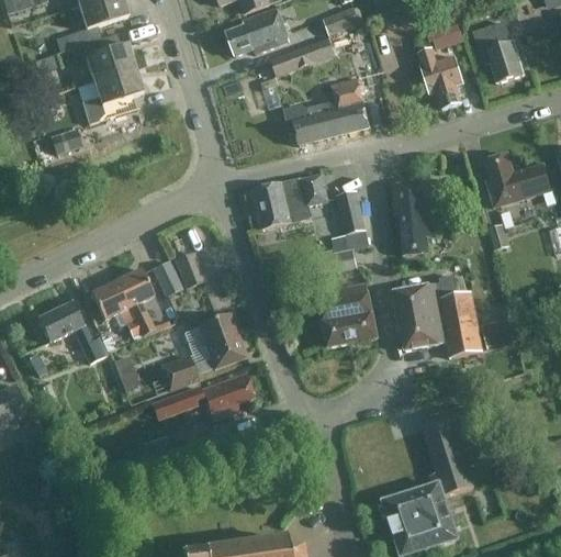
[(2,0),(7,12),(19,8),(17,0),(2,0)]
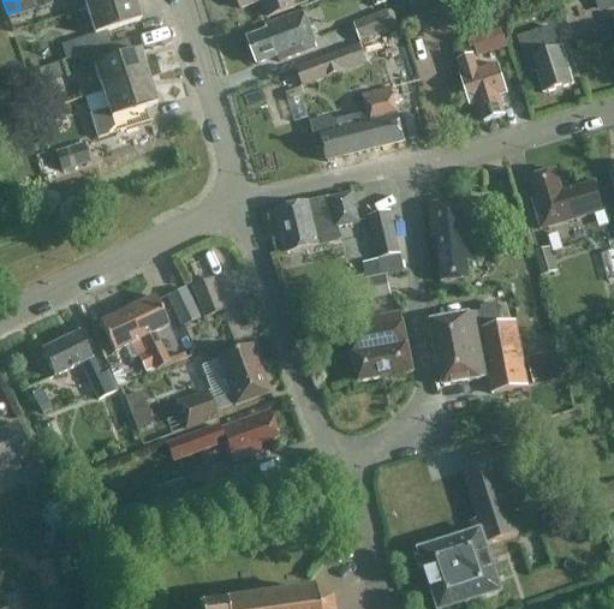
[(67,54),(77,51),(111,40),(106,27),(139,16),(133,0),(96,0),(85,4),(94,29),(63,40),(67,54)]
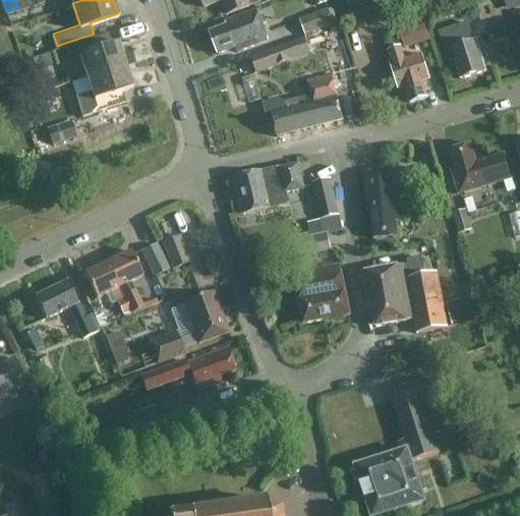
[(203,0),(204,3),(212,0),(222,0),(226,11),(256,0),(203,0)]
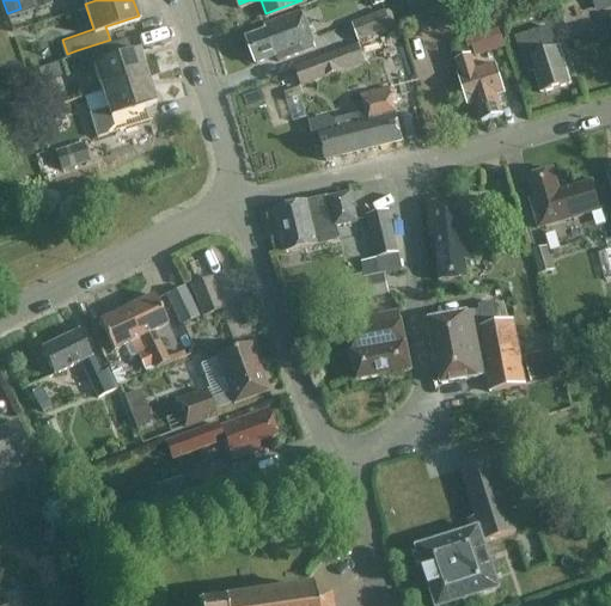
[(391,23),(385,6),(352,19),(359,37),(391,23)]
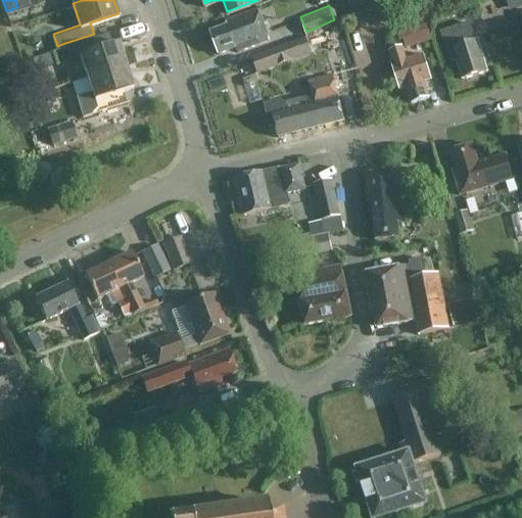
[(240,42),(242,47),(257,41),(269,37),(257,6),(225,17),(227,21),(210,29),(219,50),(240,42)]
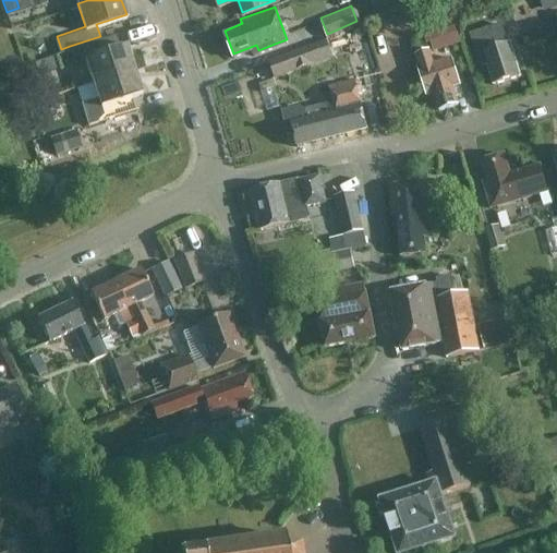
[(509,38),(507,39),(501,21),(470,31),(480,62),(487,60),(494,81),(520,72),(509,38)]
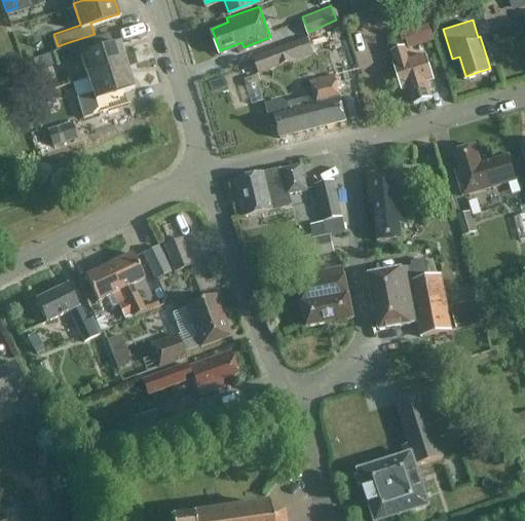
[(419,42),(414,25),(399,30),(402,39),(406,37),(408,46),(419,42)]
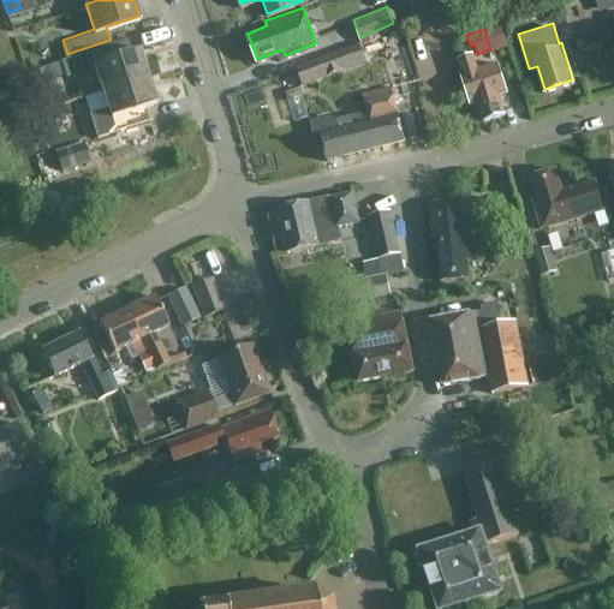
[(131,48),(126,35),(111,40),(77,51),(82,65),(94,61),(102,88),(147,73),(138,46),(131,48)]
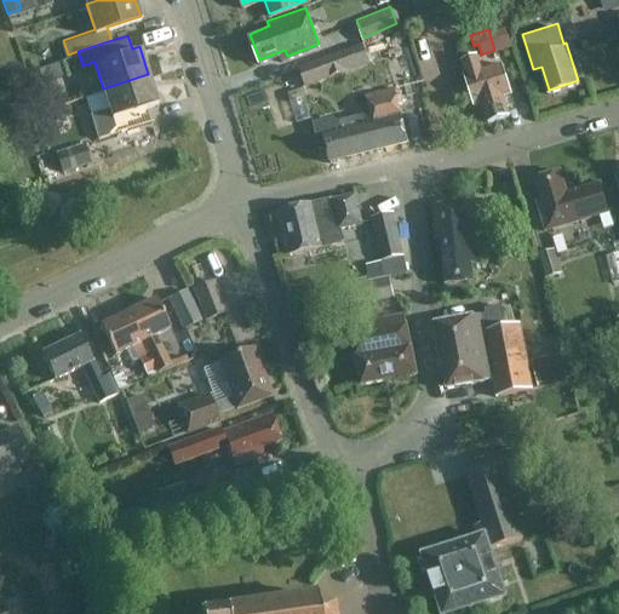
[(348,68),(342,50),(298,64),(303,79),(327,70),(328,75),(348,68)]
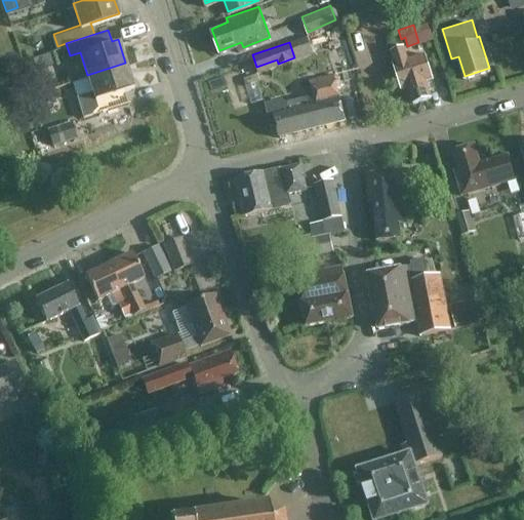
[(425,50),(408,56),(404,43),(390,47),(394,61),(393,61),(400,85),(407,83),(413,100),(431,94),(426,77),(433,75),(425,50)]
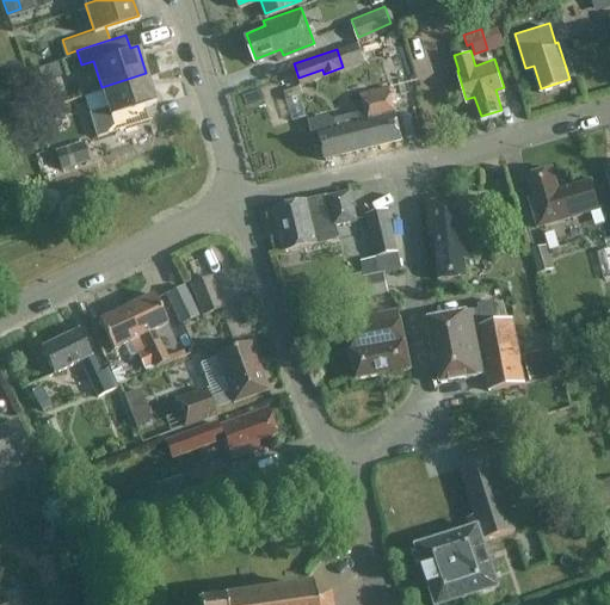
[(96,134),(148,117),(143,103),(155,99),(146,73),(102,87),(106,104),(88,110),(96,134)]
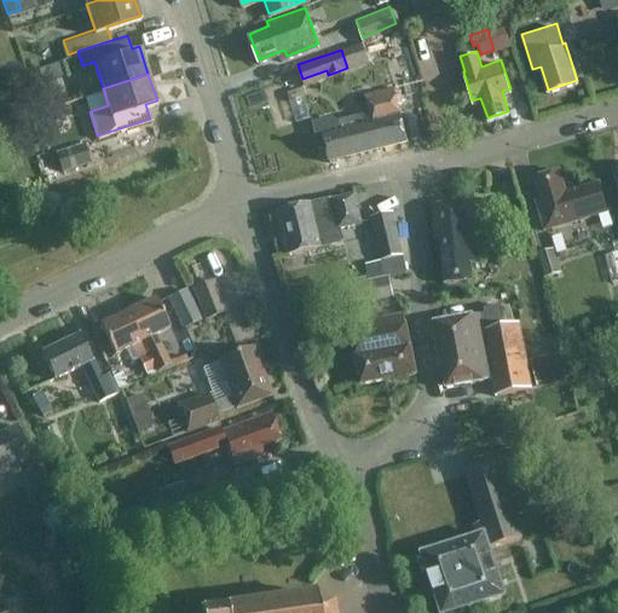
[(462,84),(452,81),(451,96),(461,97),(462,84)]
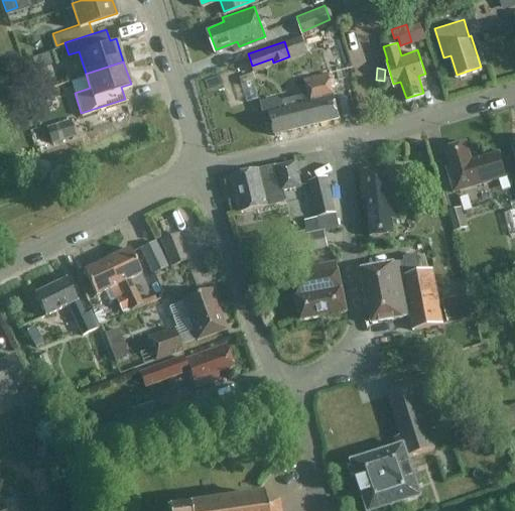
[(340,116),(329,71),(305,76),(309,92),(266,103),(274,132),(340,116)]
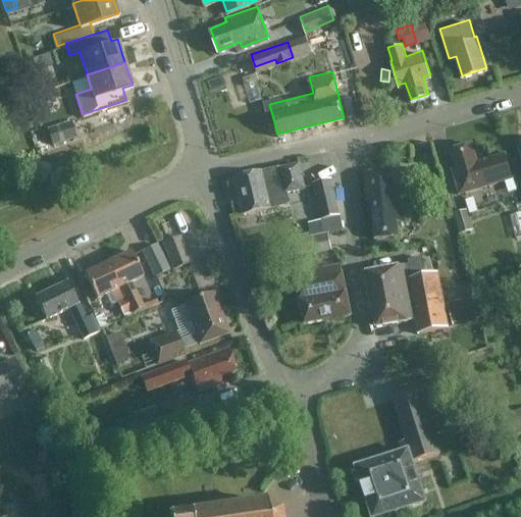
[(74,135),(69,117),(46,125),(51,142),(74,135)]
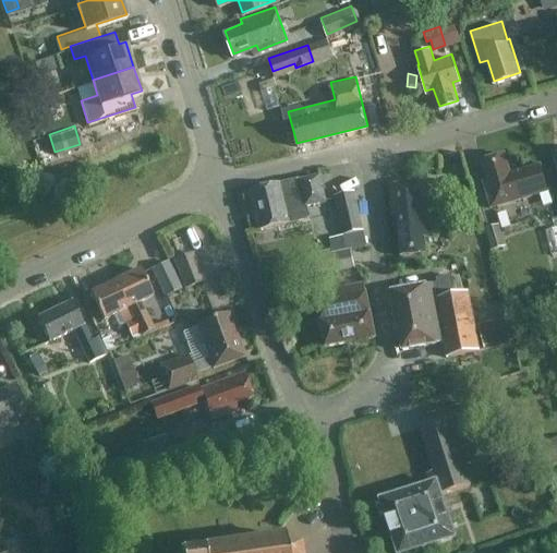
[(540,161),(509,170),(504,151),(480,158),(487,182),(485,184),(491,204),(547,188),(540,161)]
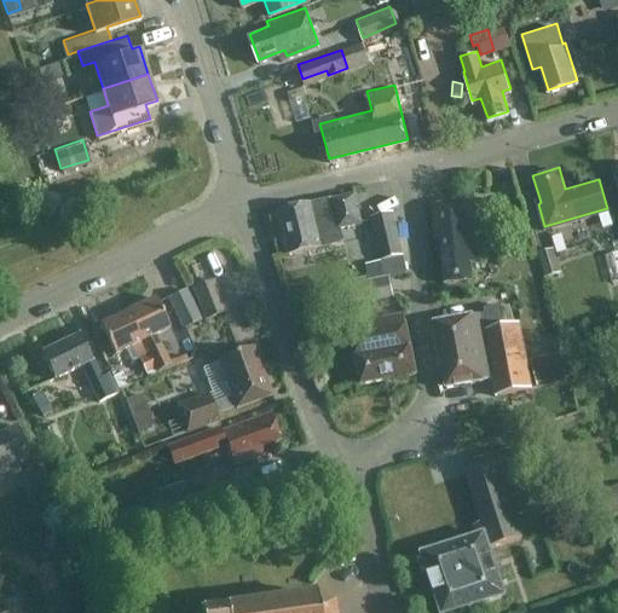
[(278,207),(289,250),(342,237),(339,224),(361,219),(354,191),(333,196),(333,195),(278,207)]
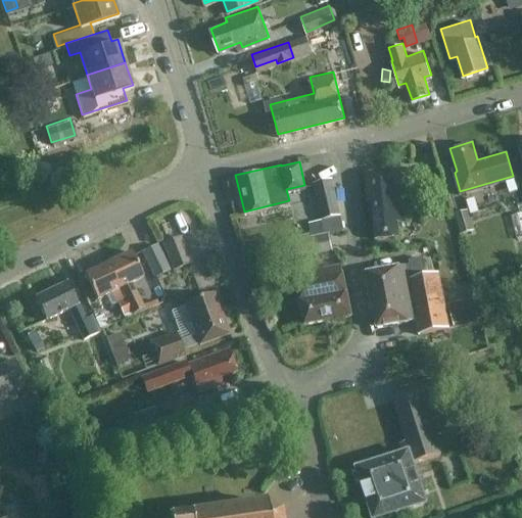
[(404,219),(398,167),(364,171),(367,197),(369,197),(371,213),(373,213),(375,236),(398,234),(397,219),(404,219)]
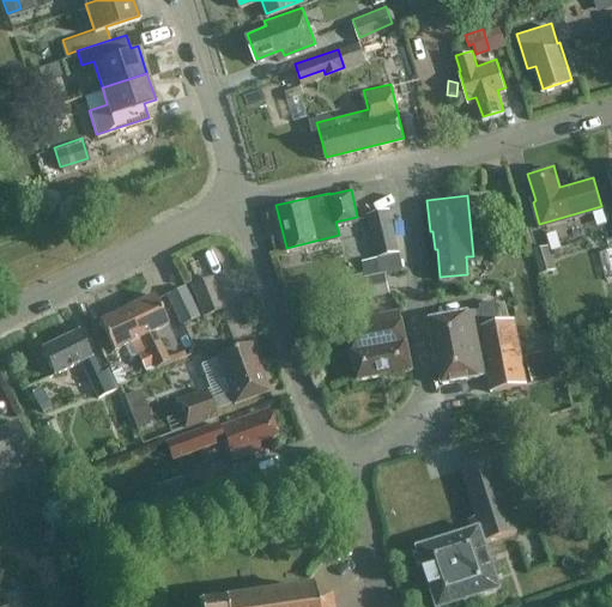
[(367,211),(376,254),(399,249),(389,206),(367,211)]
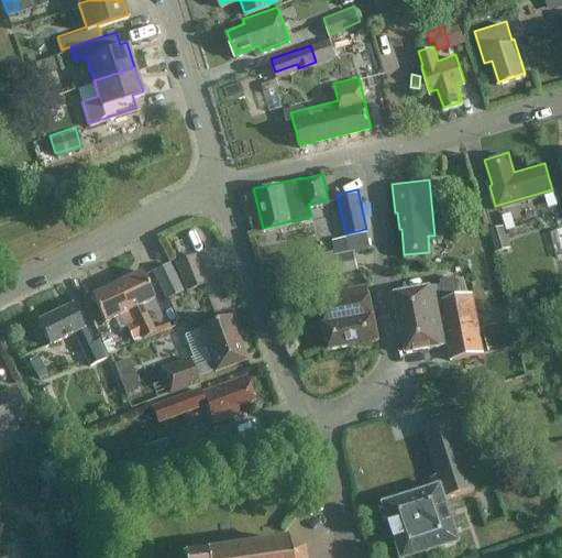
[(489,227),(495,249),(509,244),(504,222),(489,227)]
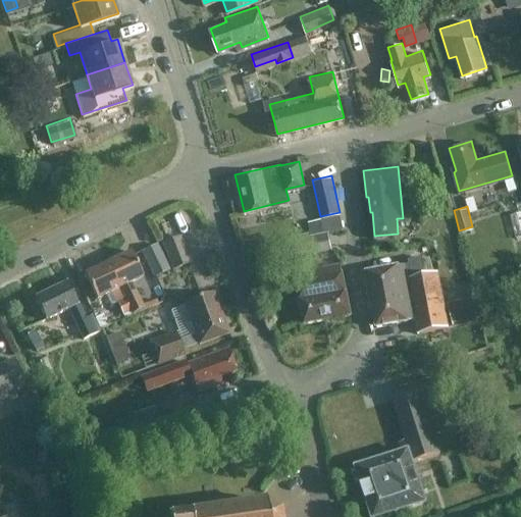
[(320,216),(308,219),(310,234),(324,230),(323,230),(320,216)]
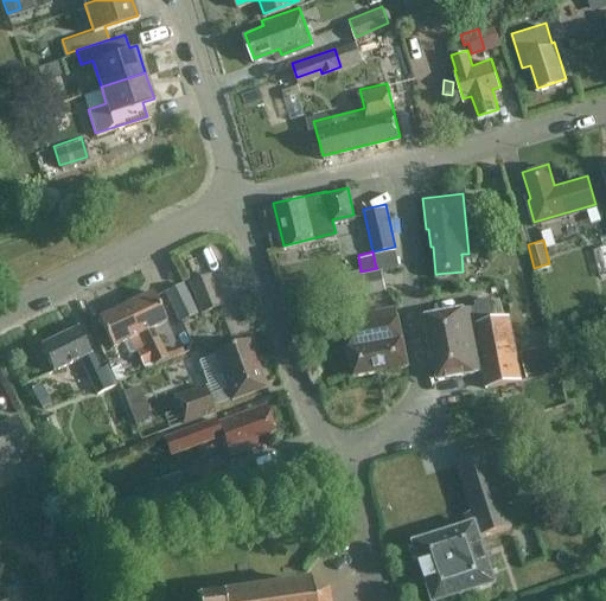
[(386,286),(381,267),(376,268),(377,268),(361,272),(332,277),(337,295),(386,286)]
